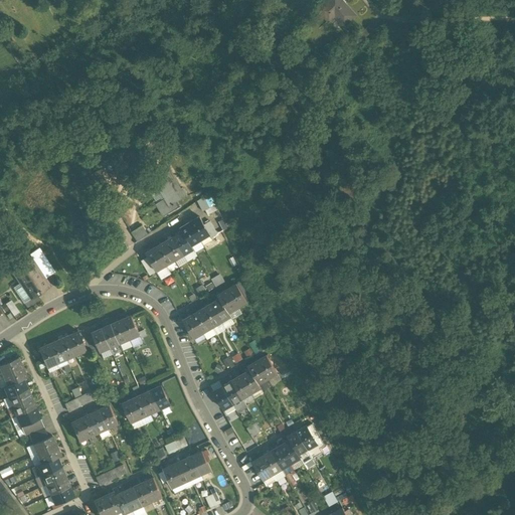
[(357,15),(342,0),(329,0),(320,9),(326,17),(333,11),(346,25),(357,15)]
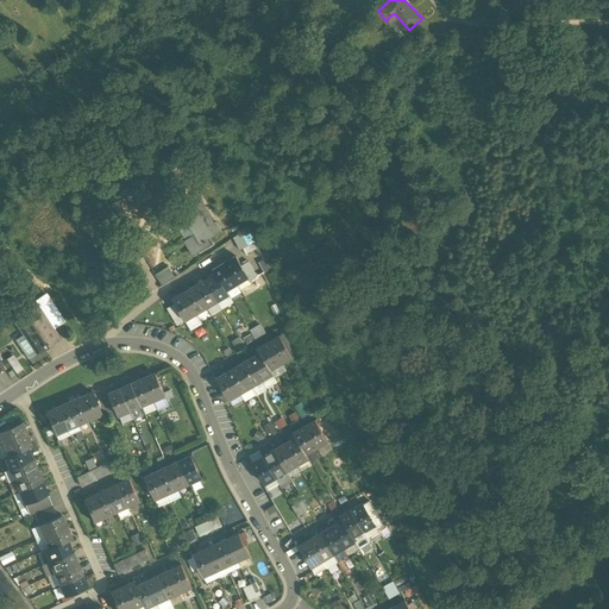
[(429,38),(434,43),(441,37),(437,31),(429,38)]
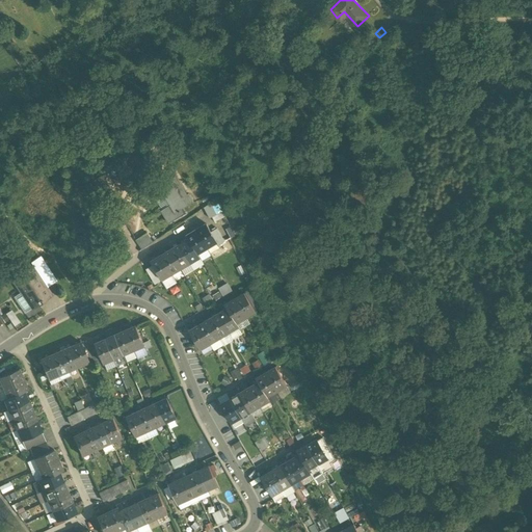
[(94,181),(99,190),(110,184),(105,175),(94,181)]
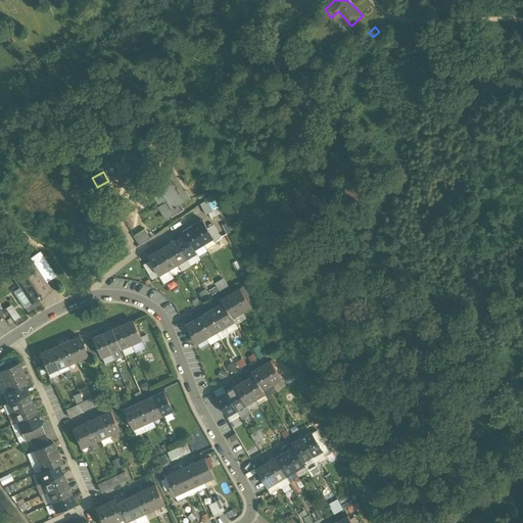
[(183,191),(172,173),(156,183),(156,185),(157,184),(162,193),(165,194),(168,192),(171,199),(168,201),(158,207),(165,220),(183,209),(180,204),(190,199),(185,190),(183,191)]
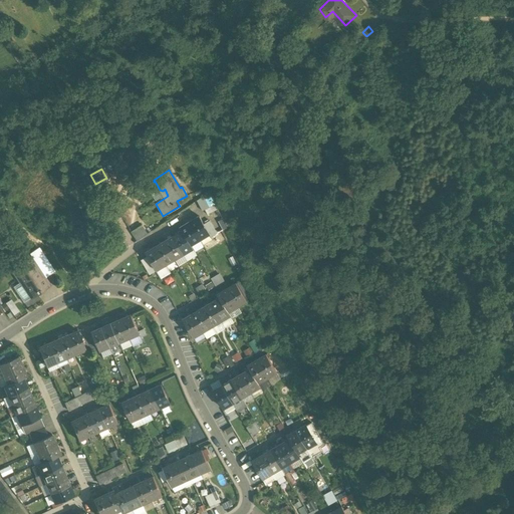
[(209,209),(215,206),(209,195),(204,198),(209,209)]
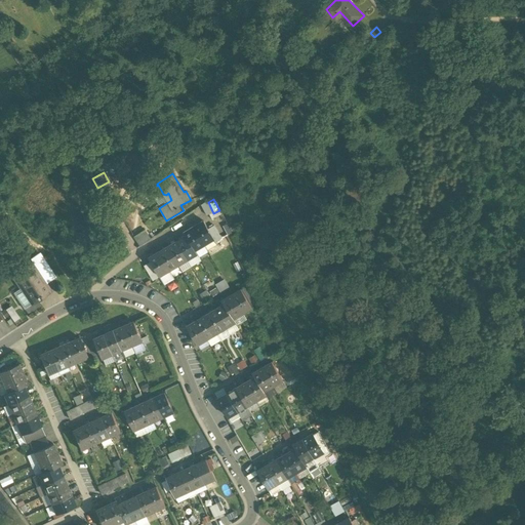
[(209,215),(213,213),(208,202),(202,205),(207,216),(209,215)]
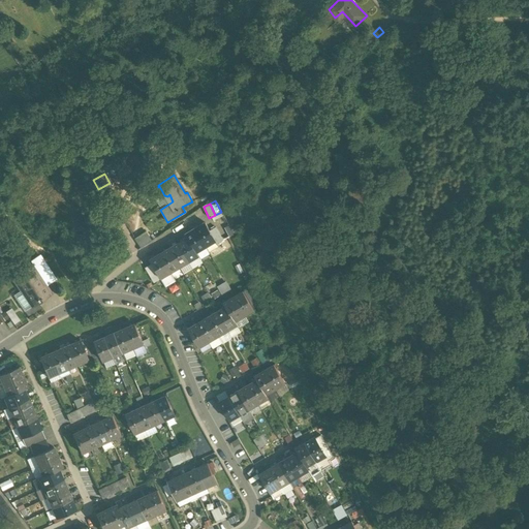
[(215,215),(211,217),(214,222),(224,217),(221,212),(215,215)]
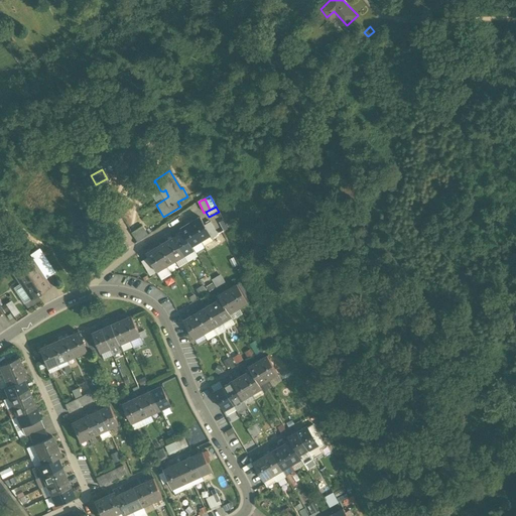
[(182,233),(146,254),(148,258),(154,267),(156,271),(166,266),(195,250),(192,246),(201,242),(210,236),(204,226),(200,218),(180,229),(182,233)]
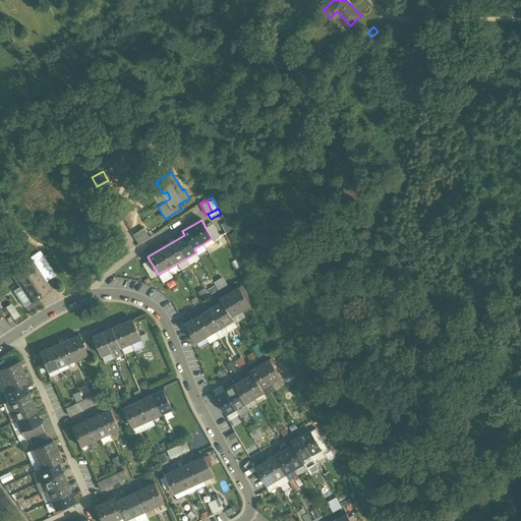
[(220,238),(212,225),(206,228),(212,238),(203,244),(206,249),(207,249),(207,248),(215,243),(214,241),(220,238)]
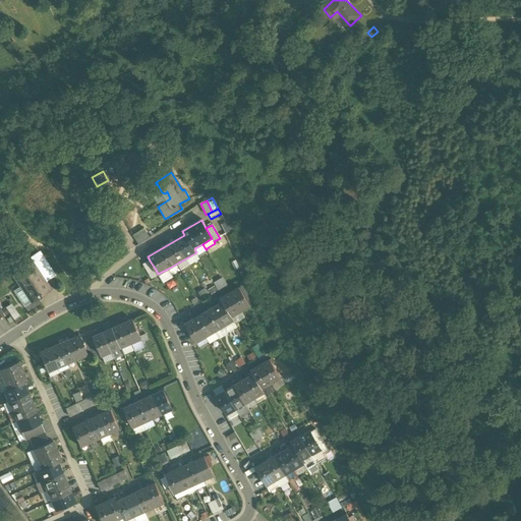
[(142,229),(132,236),(138,245),(149,239),(142,229)]
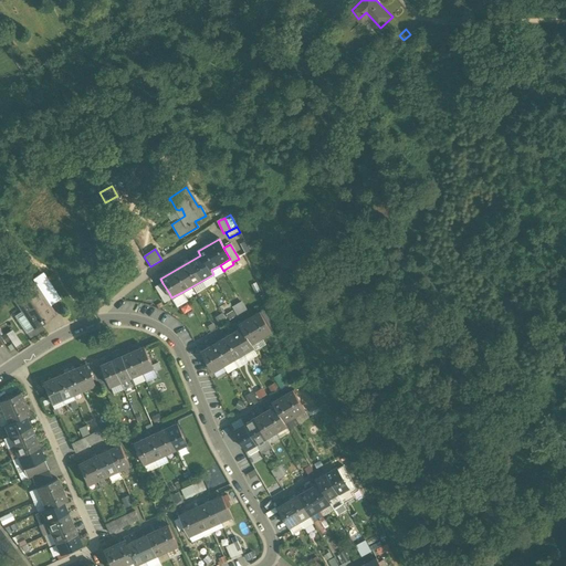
[(169,293),(163,283),(155,286),(161,297),(169,293)]
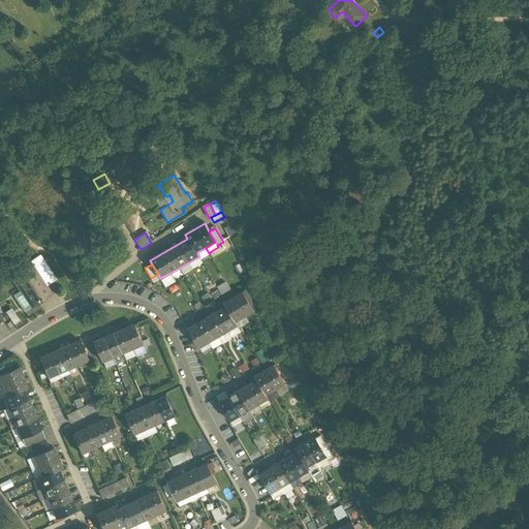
[(31,269),(12,281),(20,291),(30,306),(30,307),(36,303),(49,294),(31,269)]
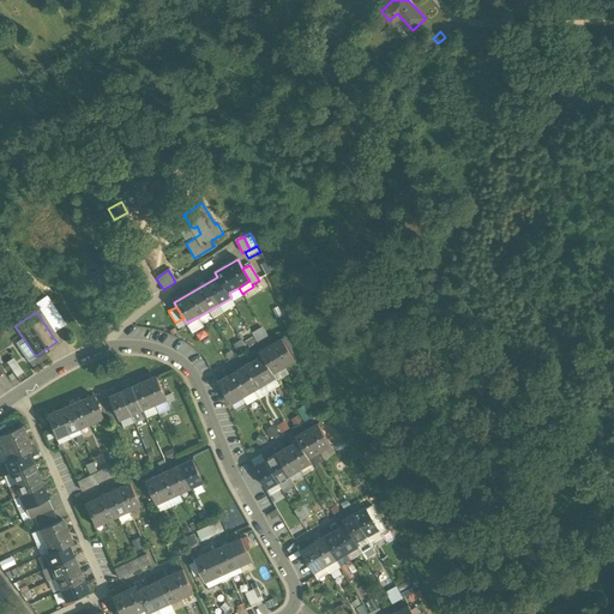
[(198,317),(186,323),(192,333),(204,326),(198,317)]
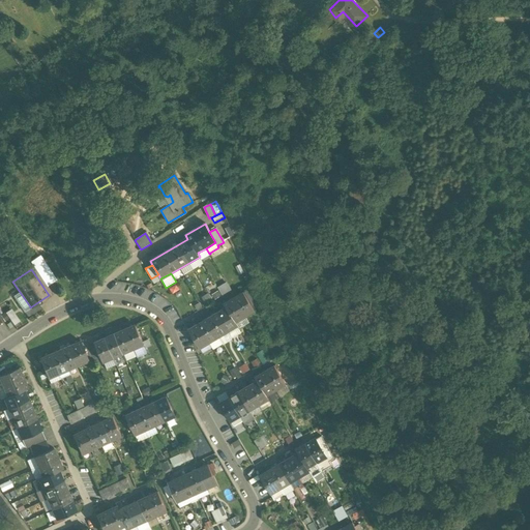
[(223,295),(232,290),(228,282),(218,287),(223,295)]
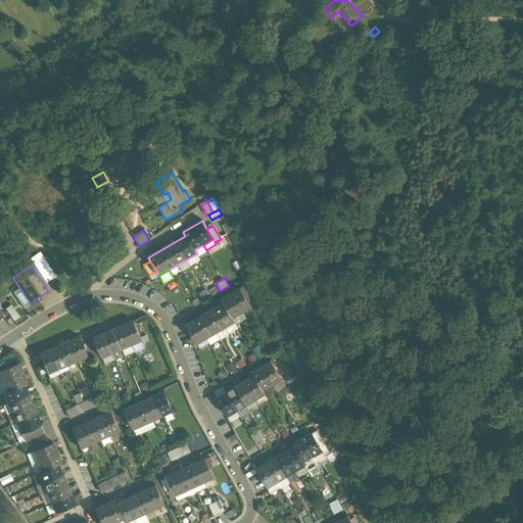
[(30,302),(19,288),(13,292),(24,307),(30,302)]
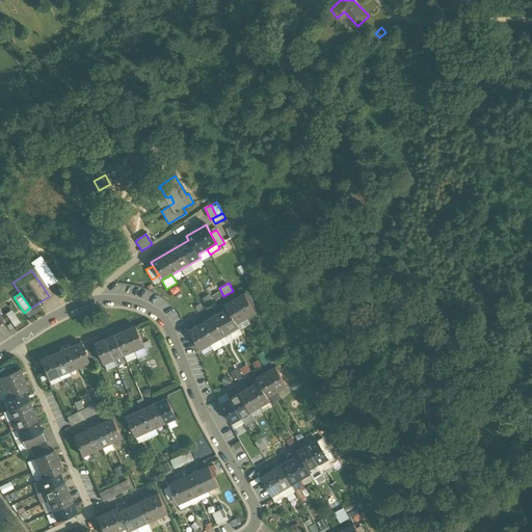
[(224,311),(188,333),(200,350),(210,344),(214,350),(223,345),(219,339),(238,327),(236,324),(254,314),(242,295),(222,308),(224,311)]
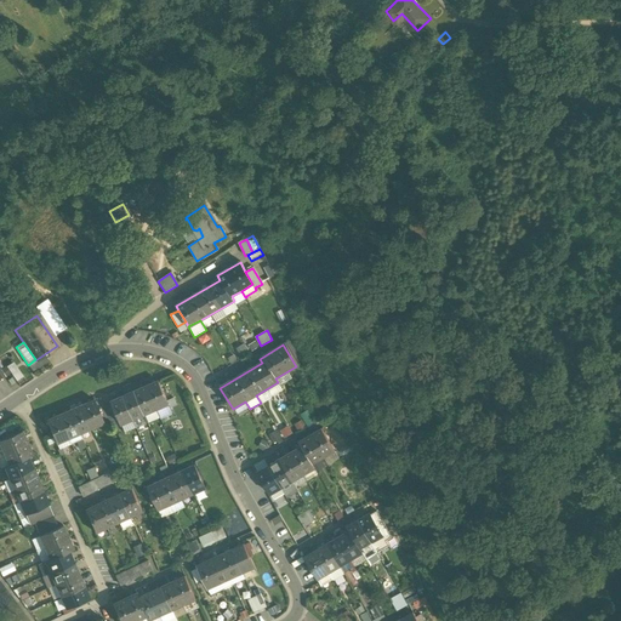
[(35,359),(28,365),(33,372),(47,363),(43,355),(35,360),(35,359)]
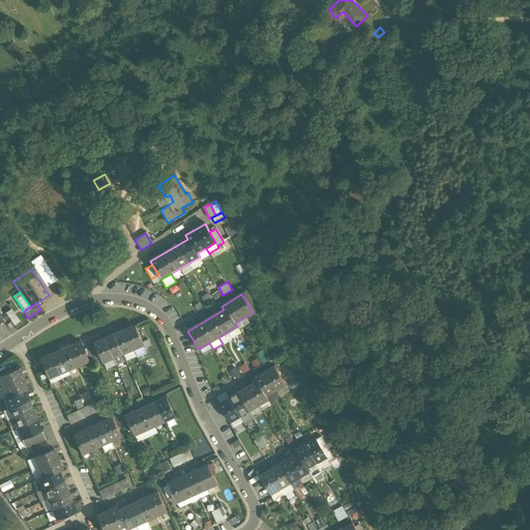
[(16,324),(21,321),(12,307),(0,315),(0,325),(11,319),(16,324)]
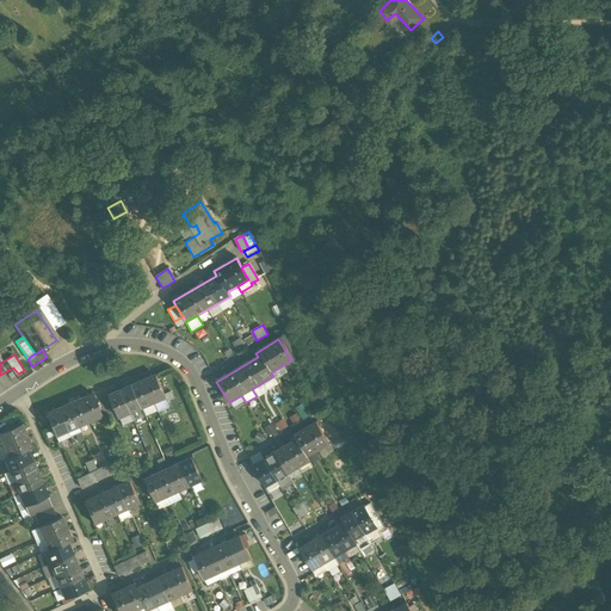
[(154,377),(107,397),(117,419),(164,399),(154,377)]
